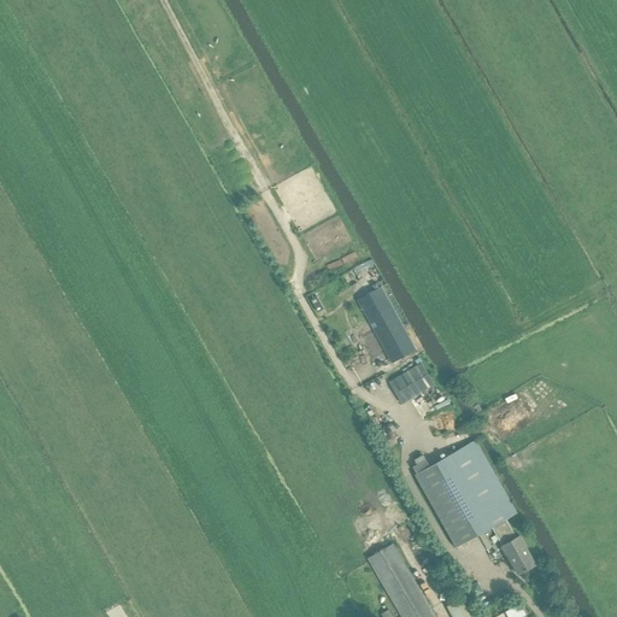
[(392,363),(415,350),(381,287),(357,299),(392,363)]
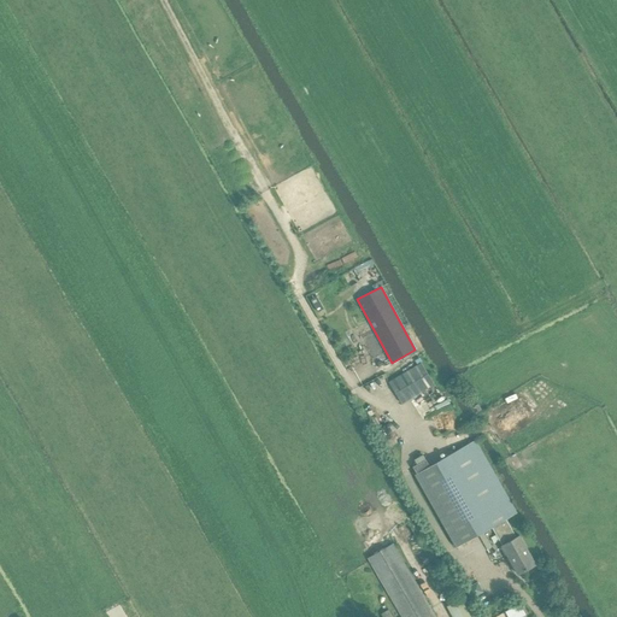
[(317,297),(311,300),(317,312),(323,309),(317,297)]
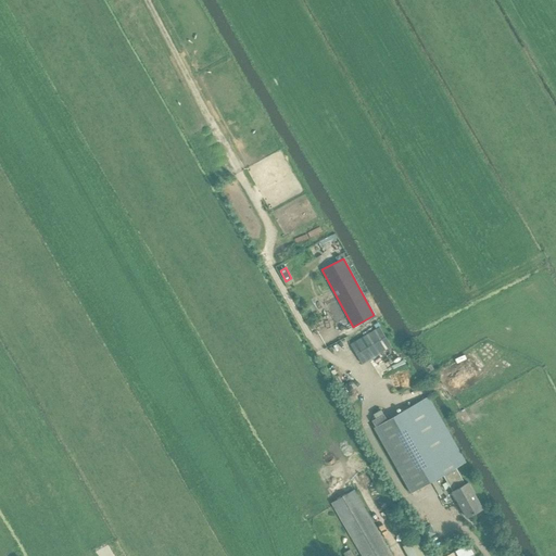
[(350,344),(362,364),(391,345),(379,327),(350,344)]
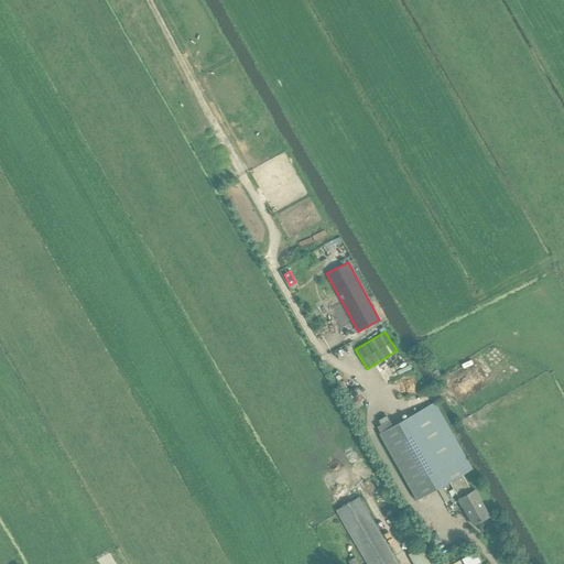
[(434,402),(378,433),(416,499),(449,481),(462,475),(472,469),(434,402)]
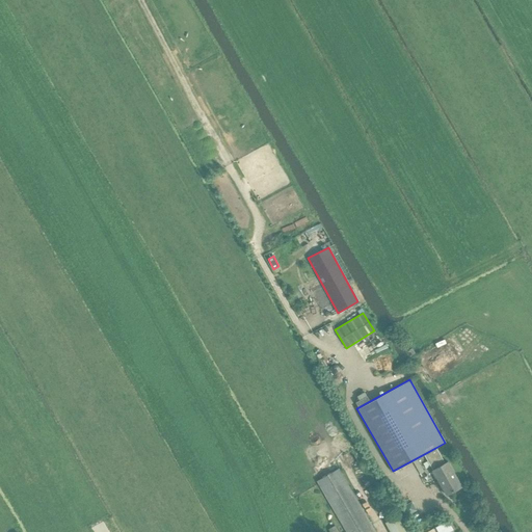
[(435,448),(424,454),(432,470),(431,470),(446,495),(461,486),(448,460),(444,462),(435,448)]
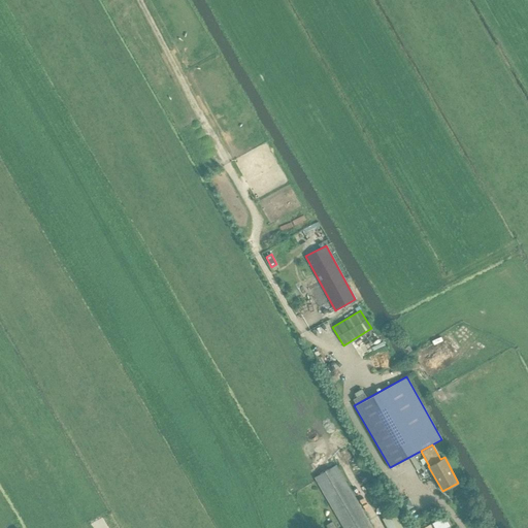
[(372,527),(336,465),(315,477),(343,527),(372,527)]
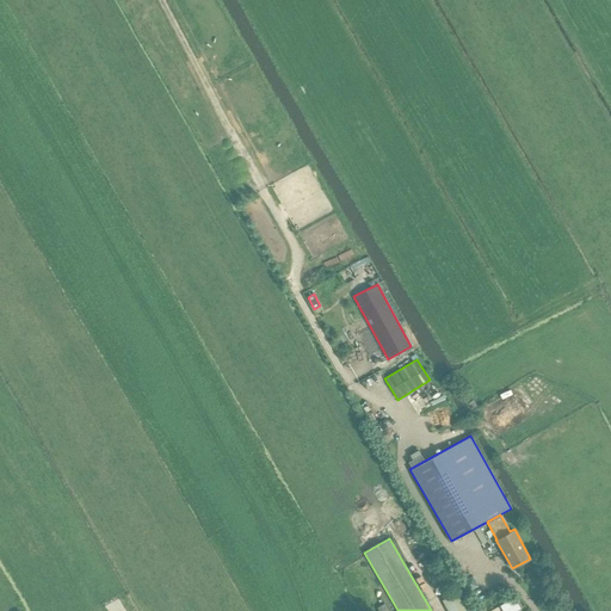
[(471,576),(462,582),(468,592),(477,586),(471,576)]
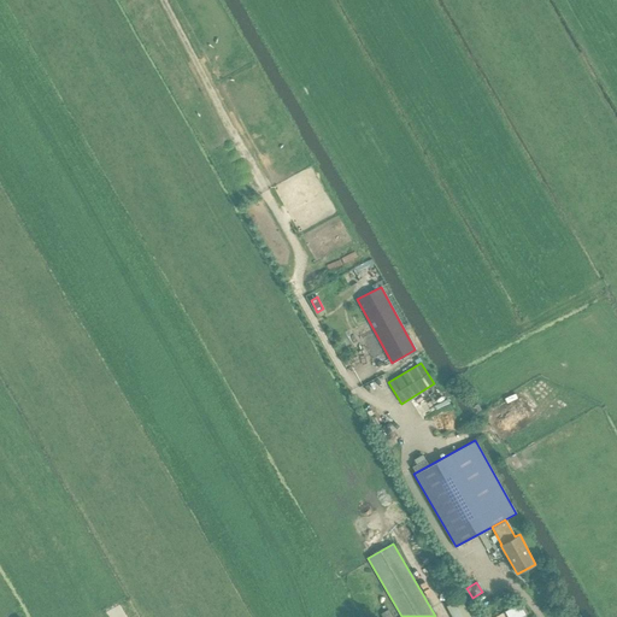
[(447,605),(453,616),(470,616),(462,598),(447,605)]
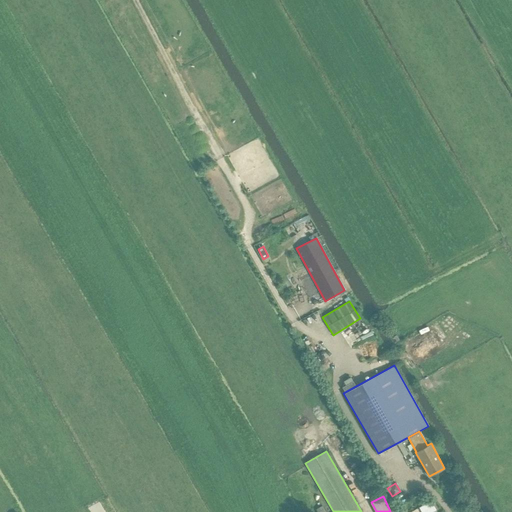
[(433,501),(419,508),(420,511),(434,511),(438,510),(433,501)]
